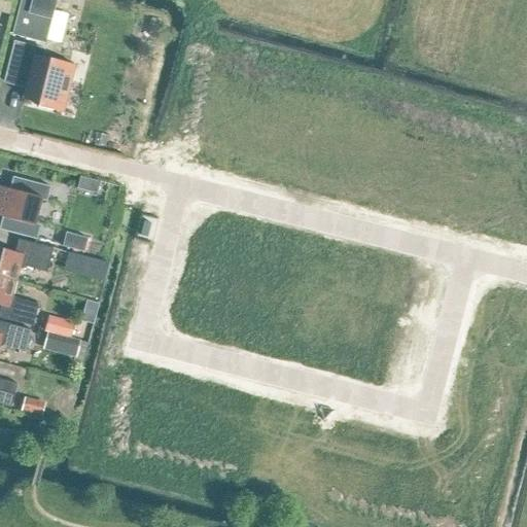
[(21,0),(12,34),(44,42),(55,0),(21,0)]
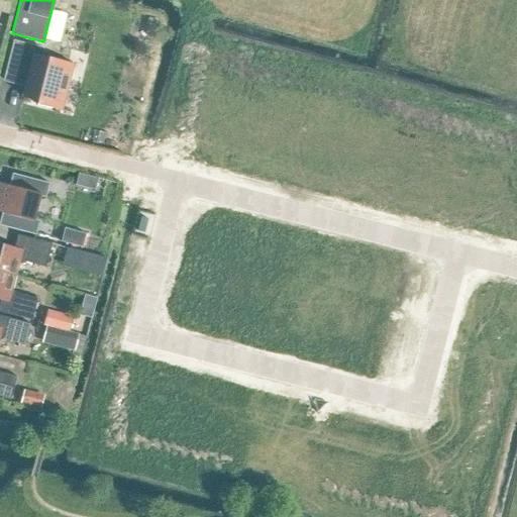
[(52,27),(65,30),(69,12),(56,9),(52,27)]
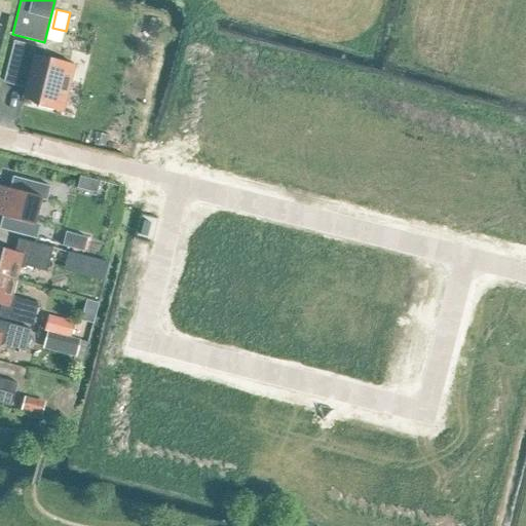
[(73,116),(74,114),(62,111),(74,65),(40,57),(42,50),(14,43),(4,82),(26,87),(23,100),(38,104),(37,107),(73,116)]
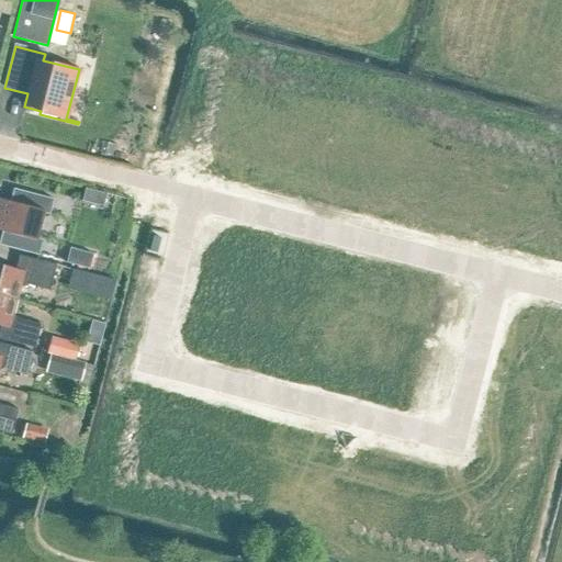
[(49,215),(53,199),(13,189),(10,202),(0,199),(0,231),(1,232),(0,237),(0,245),(38,256),(43,239),(37,238),(44,213),(49,215)]
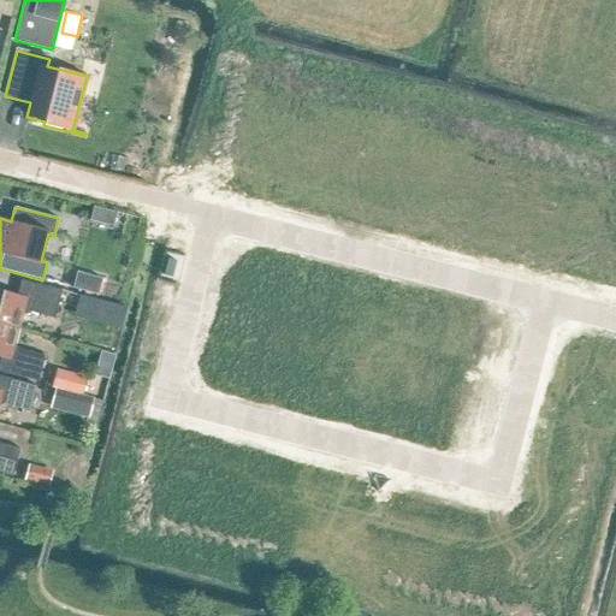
[(167,260),(164,276),(171,278),(176,261),(167,260)]
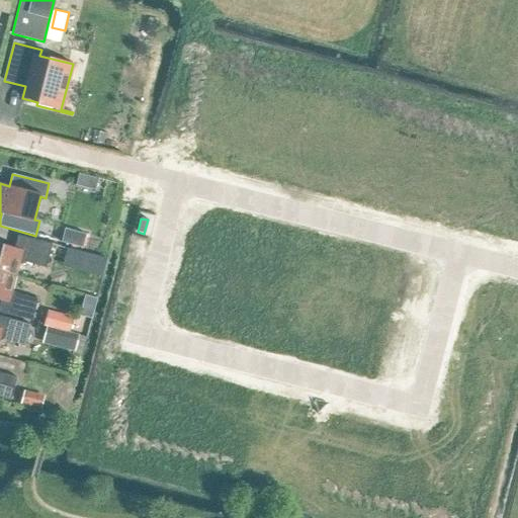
[(61,243),(82,248),(86,235),(64,229),(61,243)]
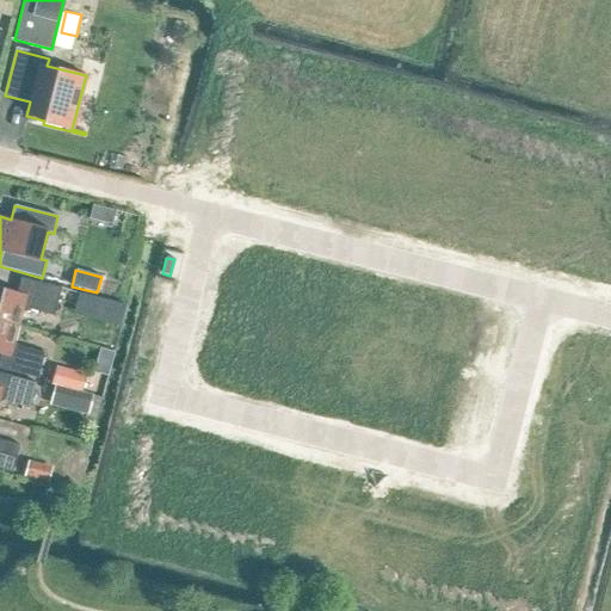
[(0,321),(17,326),(22,312),(26,309),(53,315),(53,316),(54,316),(61,288),(20,278),(17,294),(0,289),(0,321)]
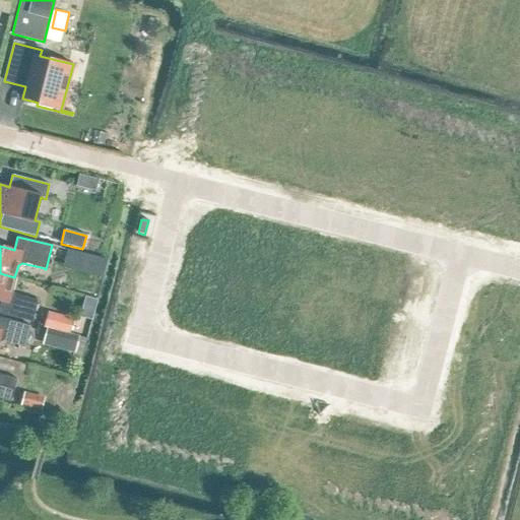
[(11,290),(14,277),(0,273),(0,301),(0,302),(0,313),(31,322),(38,300),(37,301),(14,295),(11,290)]
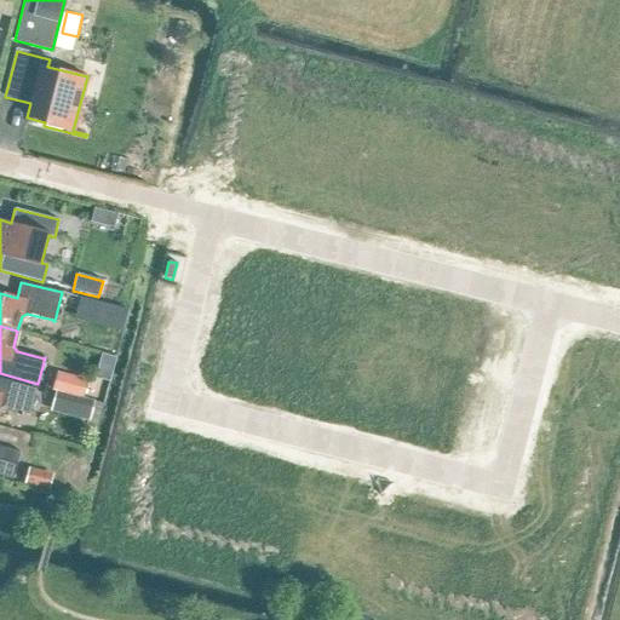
[(90,395),(92,374),(59,368),(57,389),(90,395)]
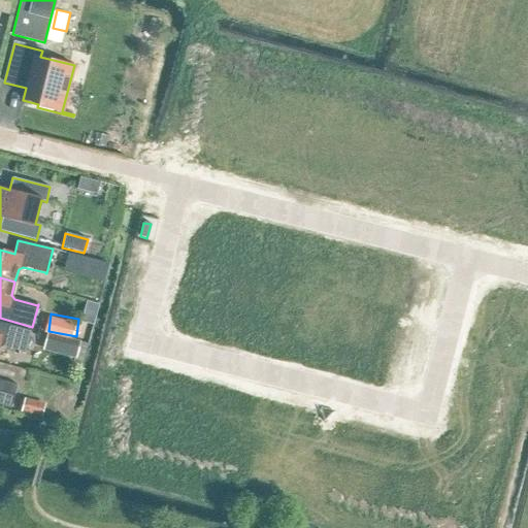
[(0,348),(2,347),(24,353),(25,353),(31,331),(0,322),(0,348)]
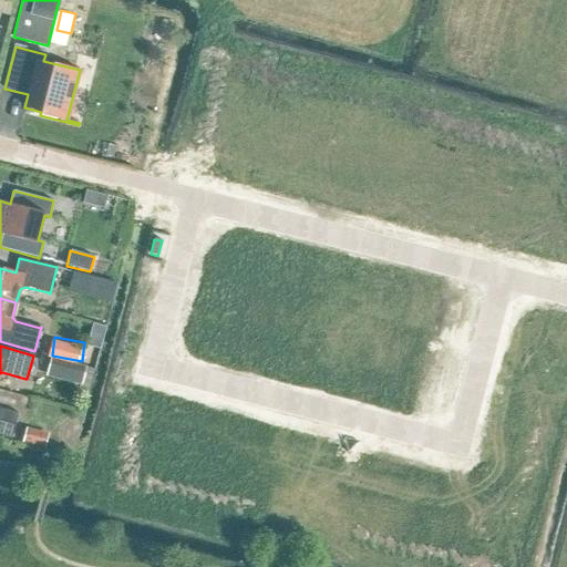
[(51,374),(85,382),(89,369),(53,361),(51,374)]
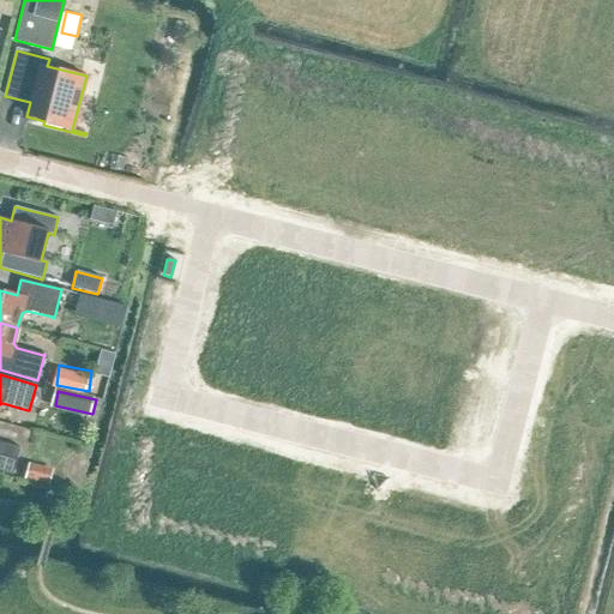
[(0,471),(12,476),(19,447),(18,447),(0,443),(0,471)]
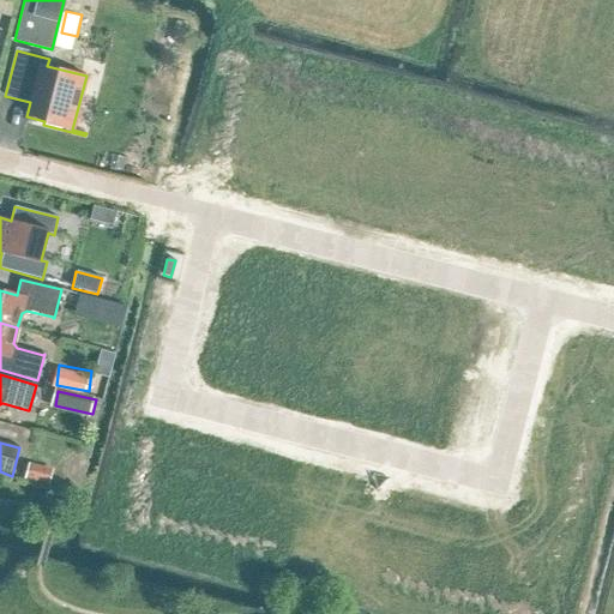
[(53,482),(56,465),(32,461),(29,477),(53,482)]
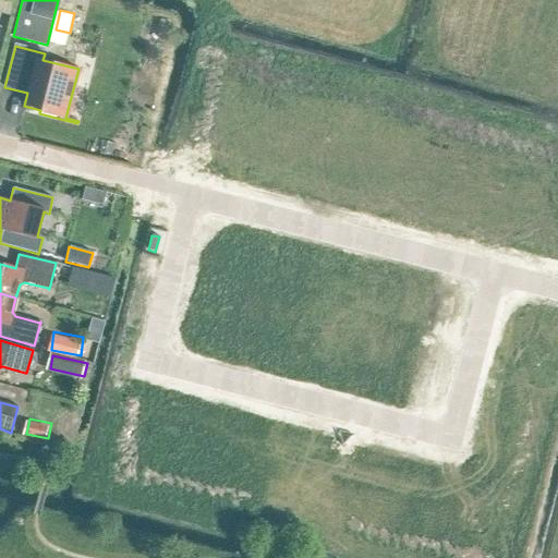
[(154,501),(161,504),(167,486),(158,484),(154,501)]
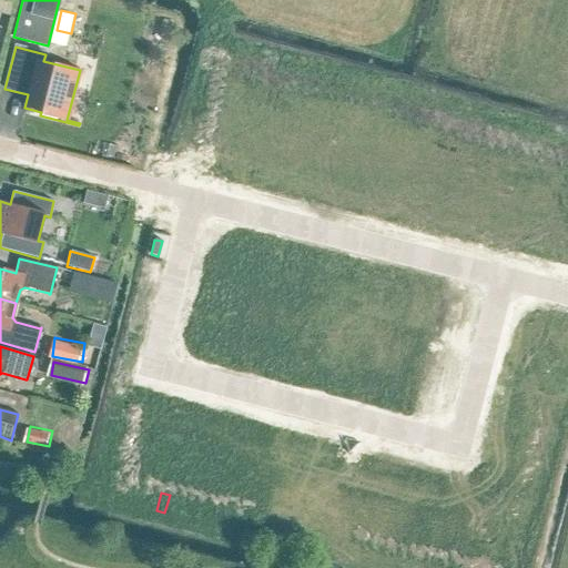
[(193,519),(202,521),(206,504),(198,501),(193,519)]
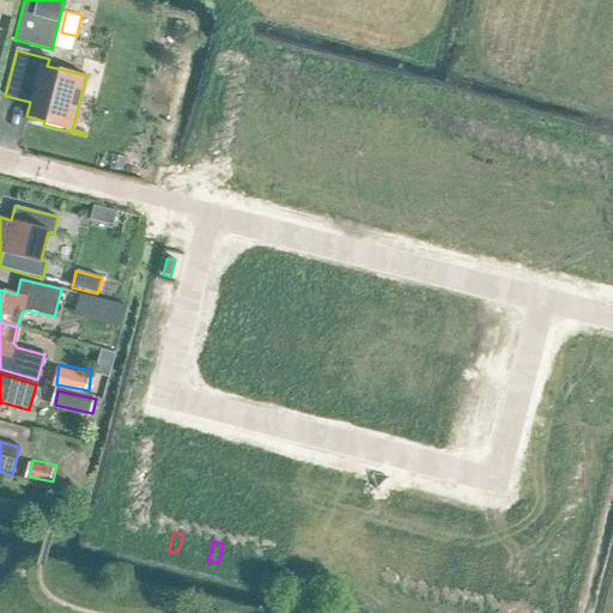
[(218,563),(228,565),(232,546),(223,544),(218,563)]
